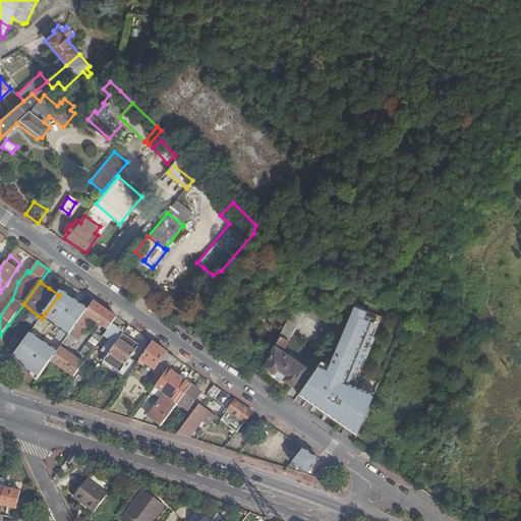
[(59,295),(60,293),(50,286),(49,288),(59,295)]
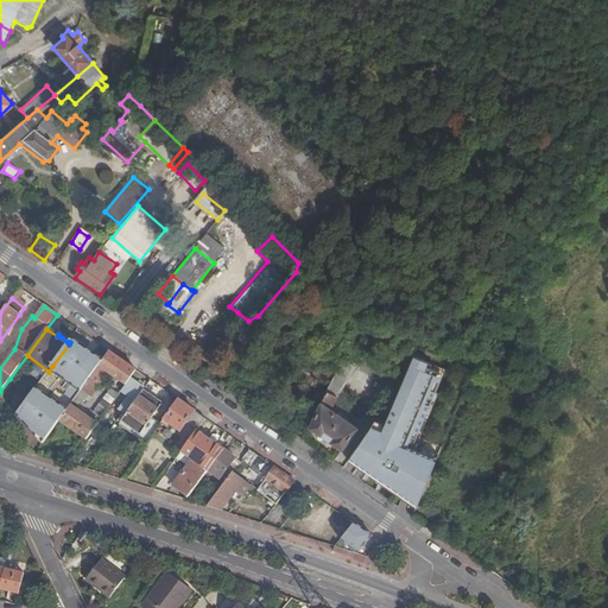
[(83,388),(99,367),(69,344),(52,366),(83,388)]
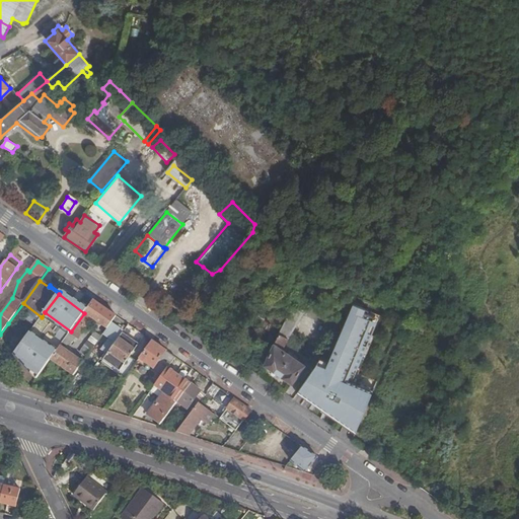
[(106,330),(117,316),(93,301),(84,313),(71,331),(70,332),(77,339),(91,319),(106,330)]
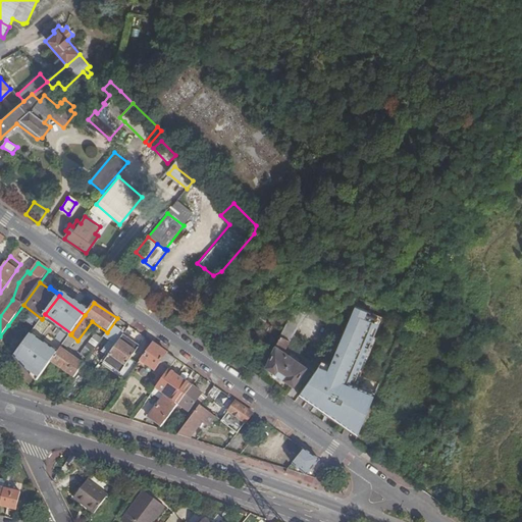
[(340,316),(314,304),(309,318),(333,330),(340,316)]
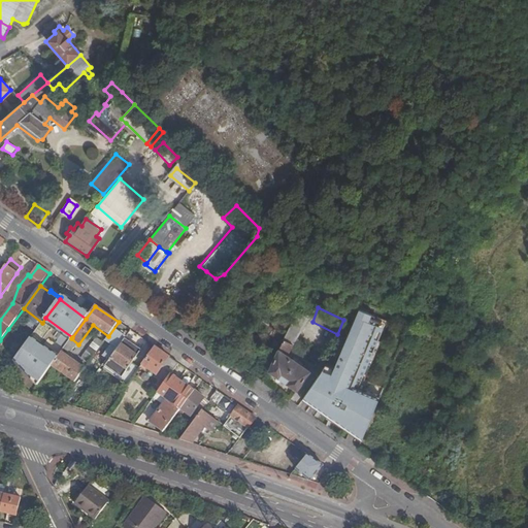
[(307,393),(305,398),(330,416),(337,421),(362,438),(380,398),(384,388),(365,380),(389,323),(372,316),(360,310),(342,351),(334,368),(325,365),(322,371),(321,372),(307,393)]
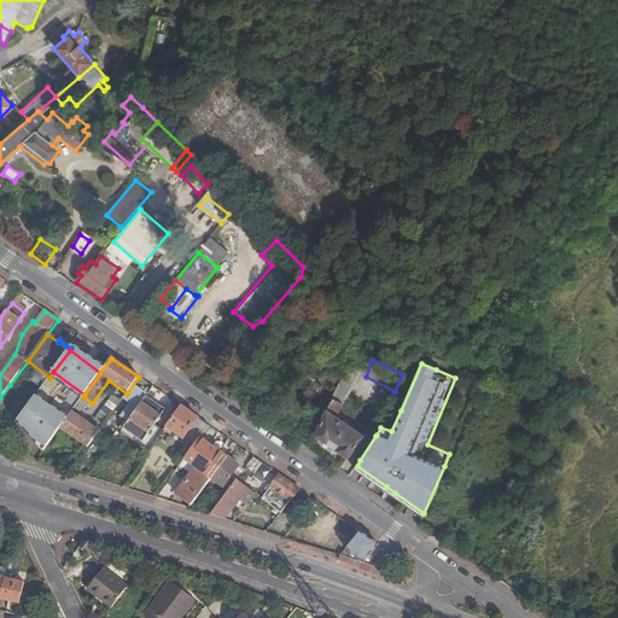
[(340,384),(351,391),(362,374),(348,366),(340,384)]
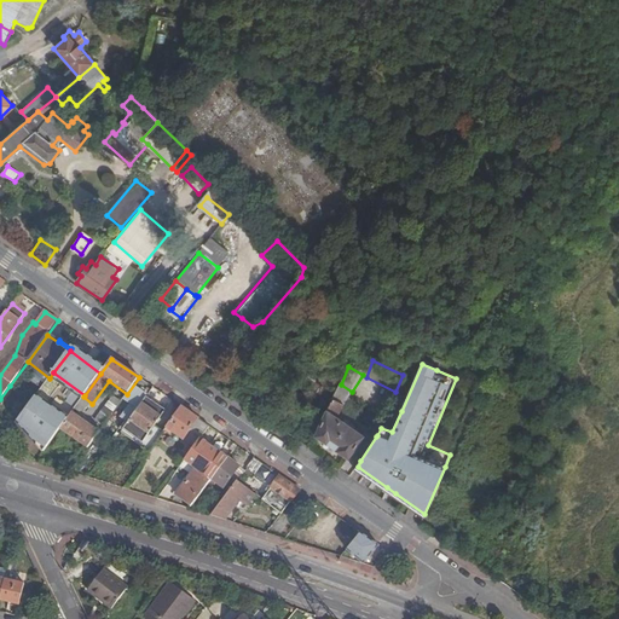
[(341,385),(316,435),(348,458),(364,437),(336,416),(352,392),(341,385)]
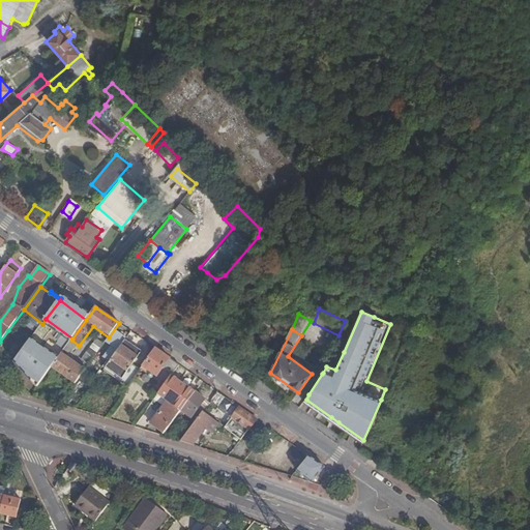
[(15,361),(37,387),(51,367),(59,357),(31,337),(15,361)]
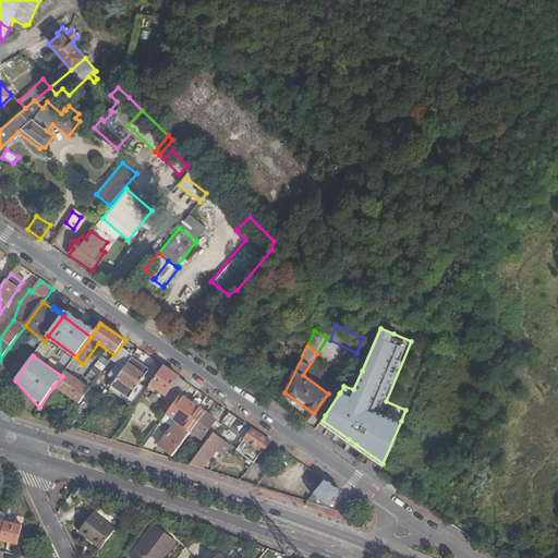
[(85,379),(93,385),(109,363),(101,358),(85,379)]
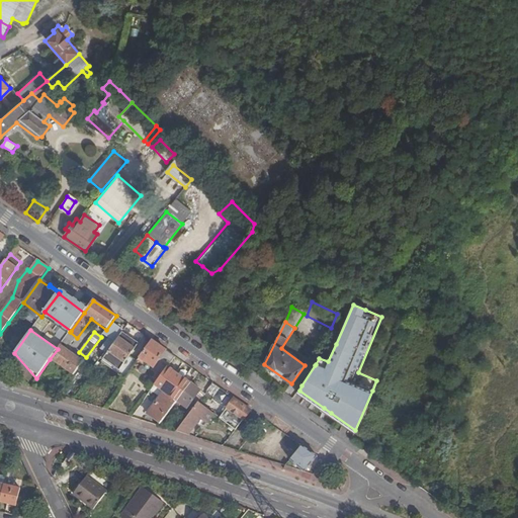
[(139,345),(122,334),(102,362),(105,364),(117,372),(139,345)]
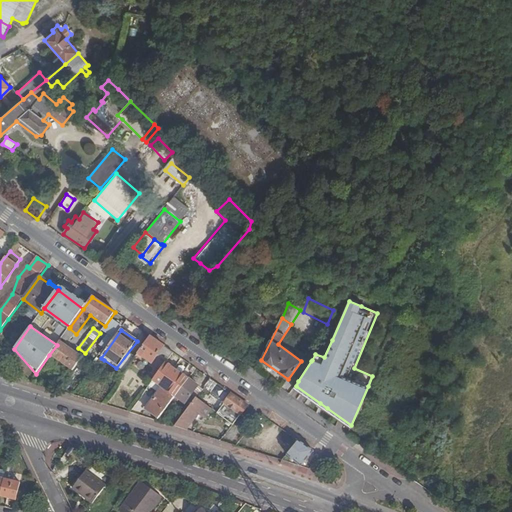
[(166,364),(173,354),(149,337),(137,354),(161,370),(166,364)]
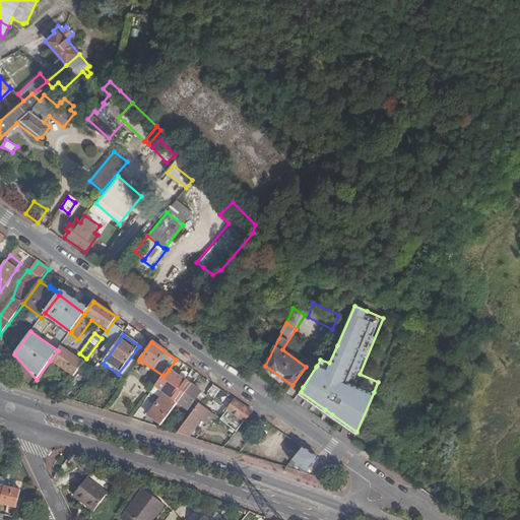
[(58,350),(50,361),(73,378),(83,363),(61,346),(58,350)]
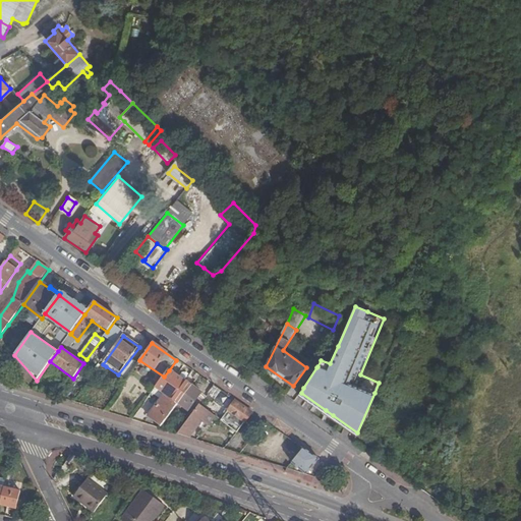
[(178,404),(191,386),(169,370),(164,377),(156,389),(165,395),(161,400),(153,411),(149,416),(149,417),(161,426),(178,404)]
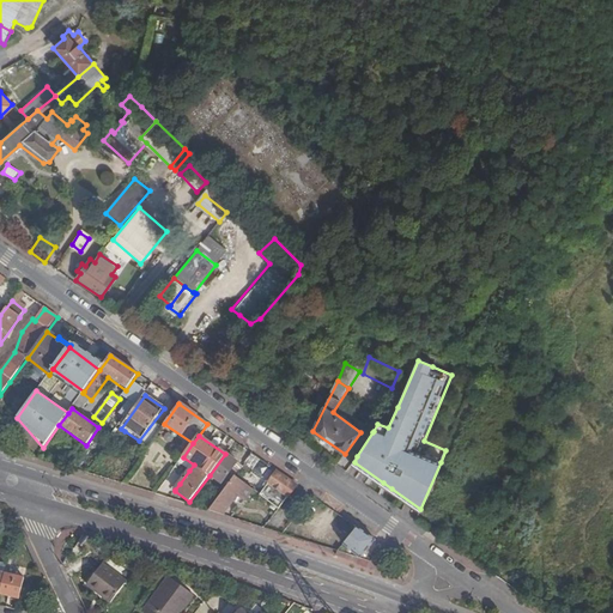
[(236,462),(225,454),(210,475),(220,483),(222,483),(236,462)]
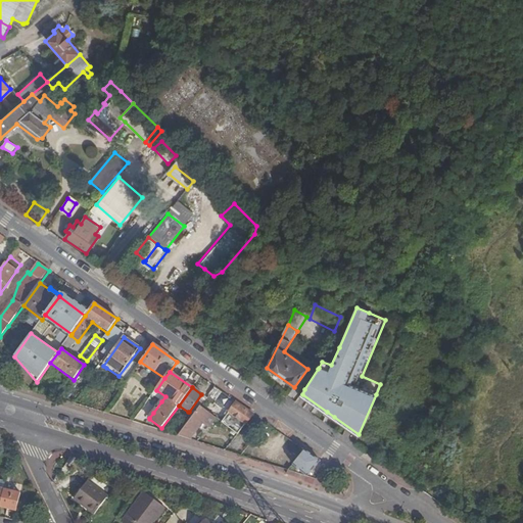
[(225,403),(230,399),(216,388),(211,393),(225,403)]
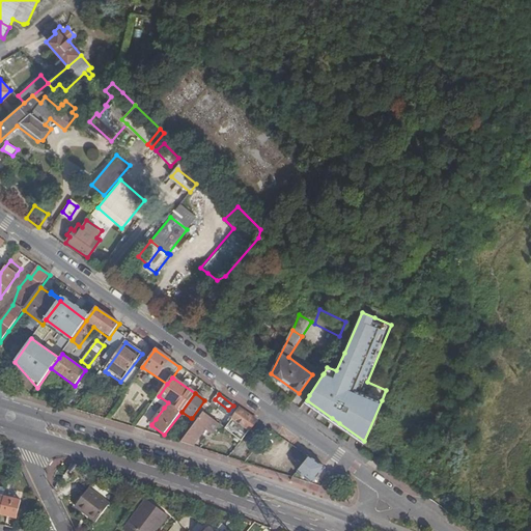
[(168,402),(159,396),(155,401),(164,408),(168,402)]
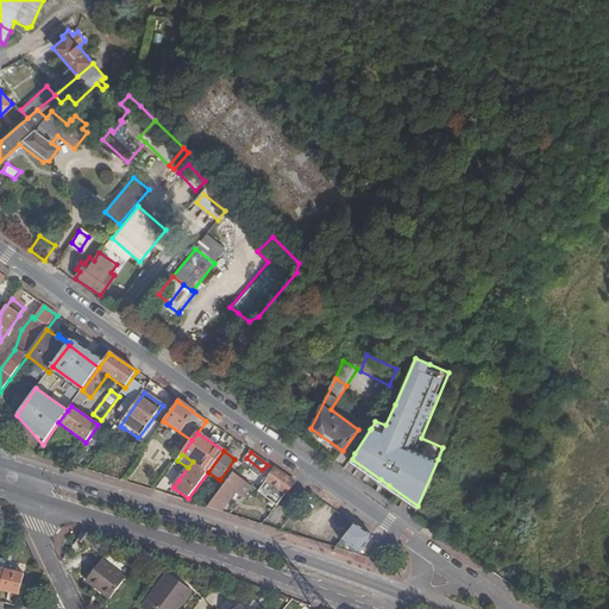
[(242,464),(234,459),(220,479),(226,484),(233,475),(242,464)]
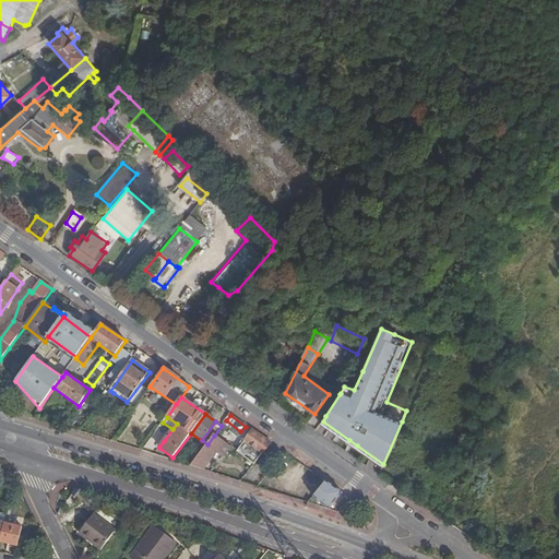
[(323,421),(321,424),(348,443),(349,440),(323,421)]
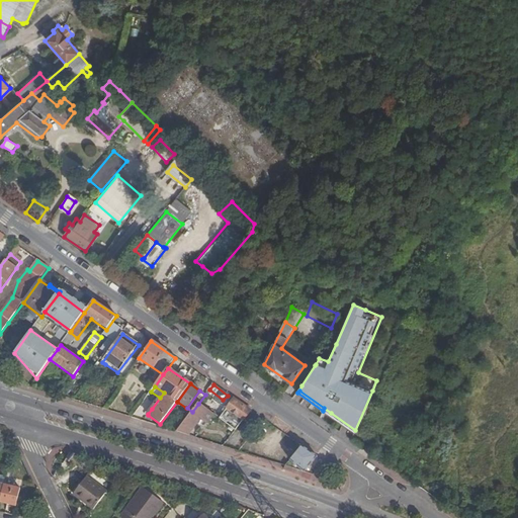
[(235,431),(251,412),(235,400),(220,419),(235,431)]
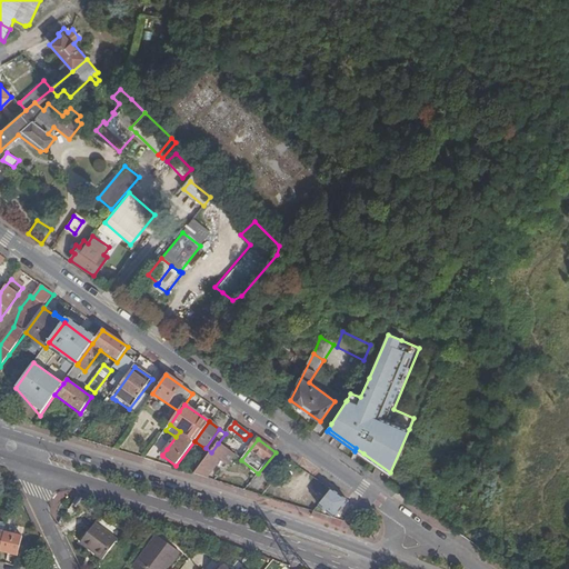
[(211,452),(195,476),(207,479),(220,459),(227,465),(235,456),(218,443),(211,452)]
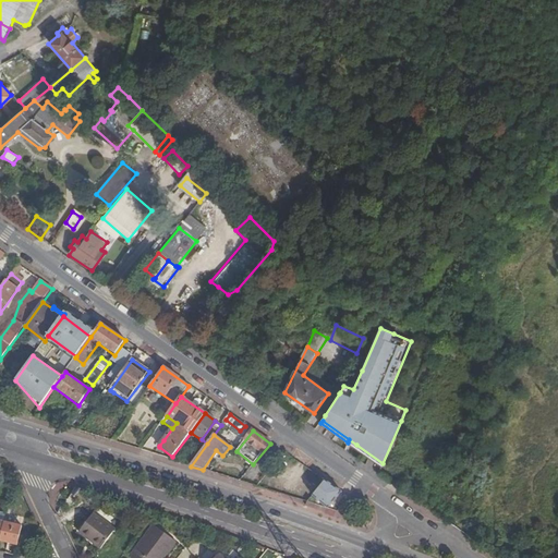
[(356,445),(354,447),(381,466),(383,463),(356,445)]
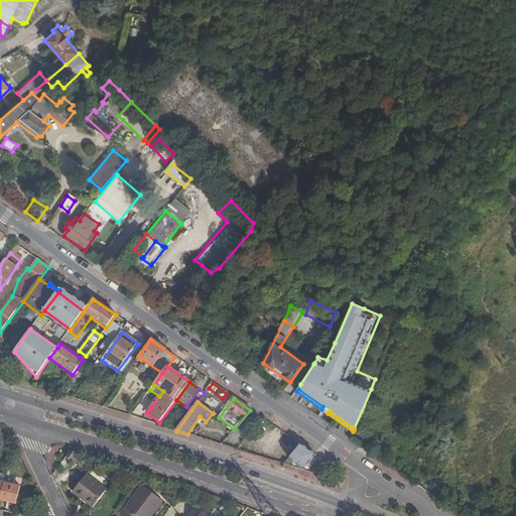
[(302,470),(314,456),(301,445),(290,460),(302,470)]
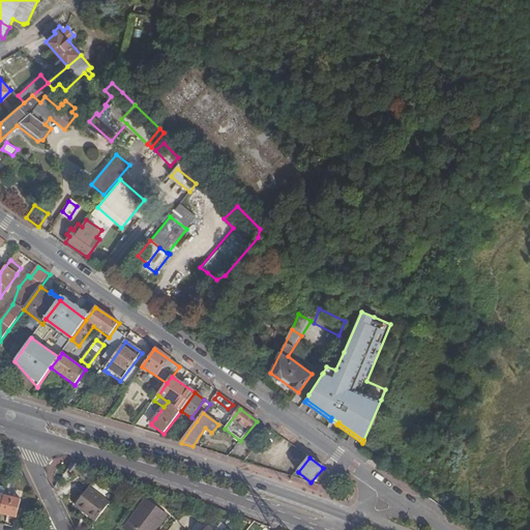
[(75,506),(96,522),(109,504),(89,488),(75,506)]
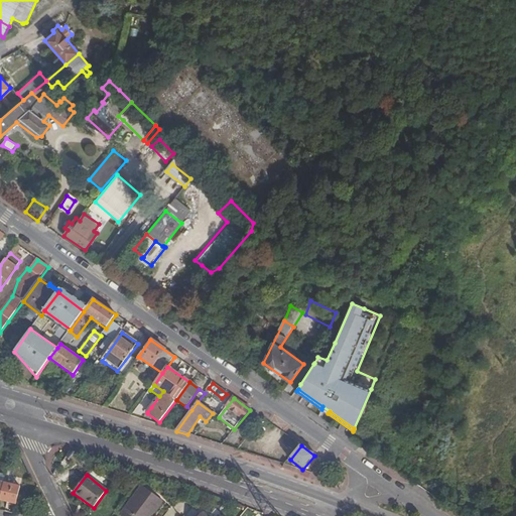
[(3,484),(0,494),(0,500),(16,504),(20,487),(4,484),(3,484)]
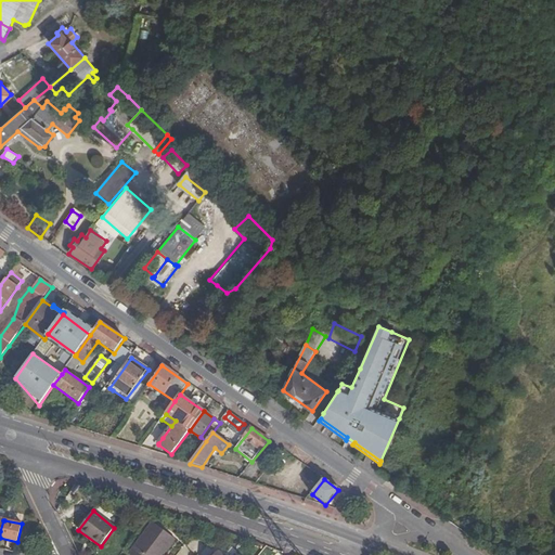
[(129,554),(130,554),(163,554),(176,539),(153,523),(129,554)]
